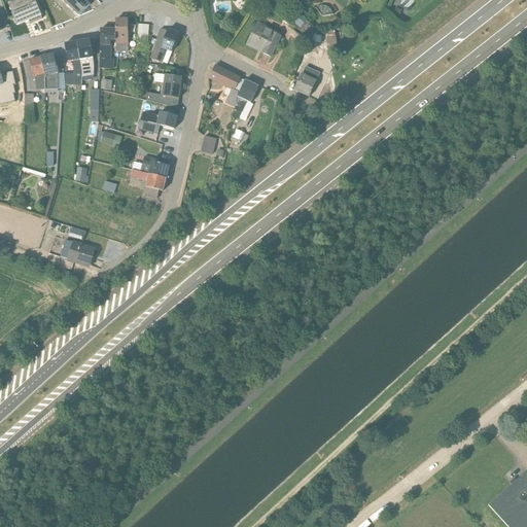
[(33,0),(18,0),(8,4),(12,14),(11,14),(16,26),(28,22),(30,24),(41,19),(40,16),(41,15),(35,2),(35,3),(33,0)]
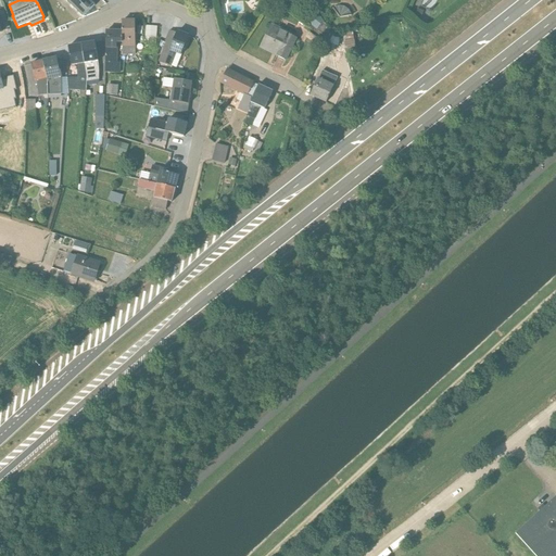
[(65,0),(65,1),(83,17),(95,5),(89,0),(65,0)]
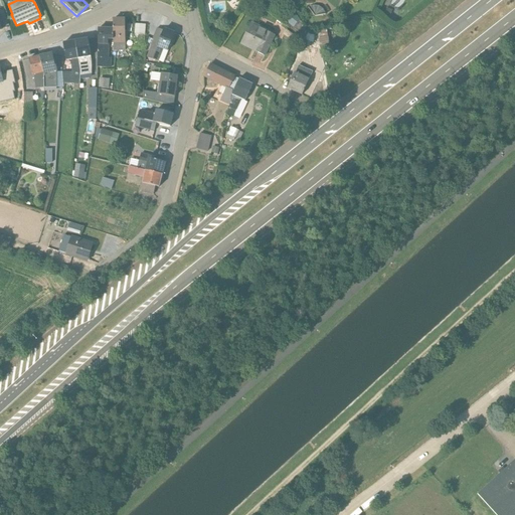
[(315,16),(325,14),(323,10),(319,7),(313,6),(308,8),(315,16)]
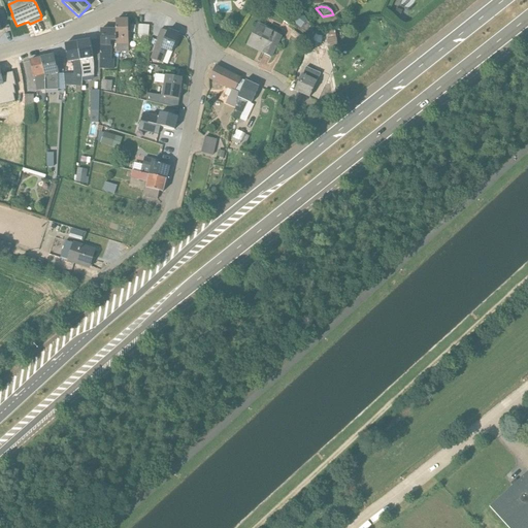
[(306,22),(301,15),(293,25),(299,29),(306,22)]
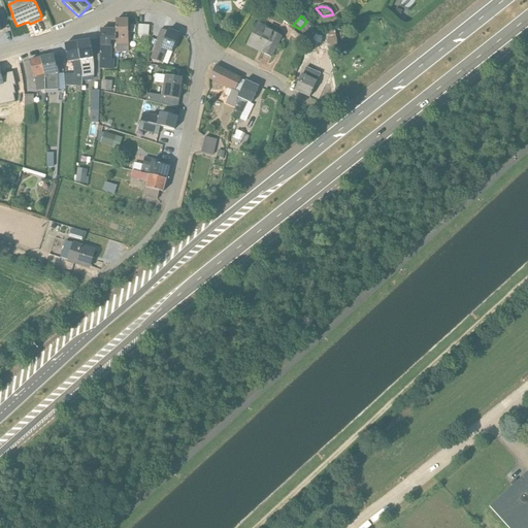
[(128,52),(128,20),(116,21),(116,30),(116,41),(116,52),(128,52)]
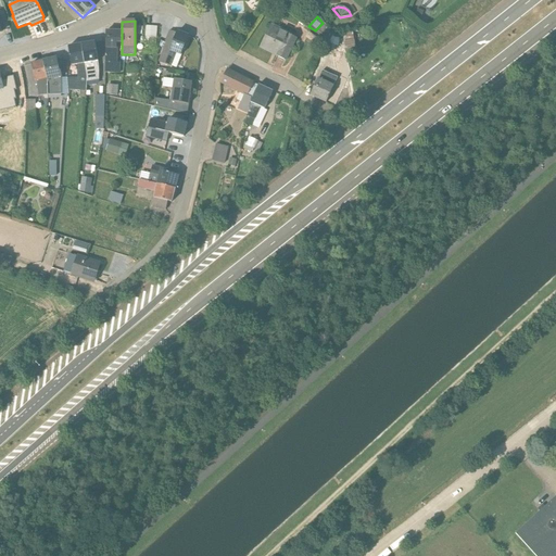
[(281,29),(272,24),(260,48),(285,61),(295,38),(280,30),(281,29)]
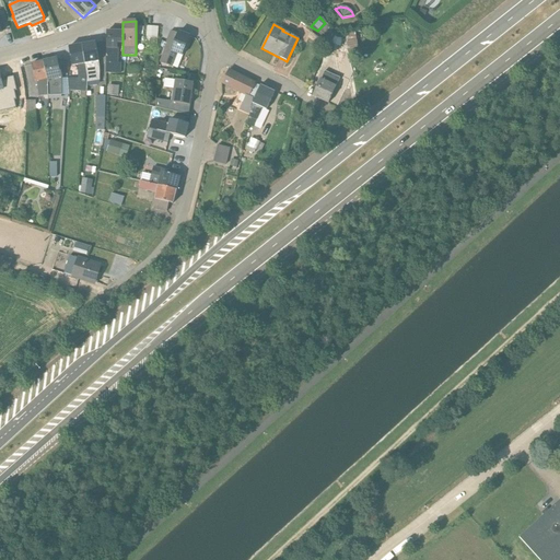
[(143,42),(150,42),(149,47),(147,46),(147,49),(150,50),(150,51),(151,51),(151,50),(154,50),(154,47),(156,47),(158,27),(147,26),(146,37),(143,37),(143,42)]
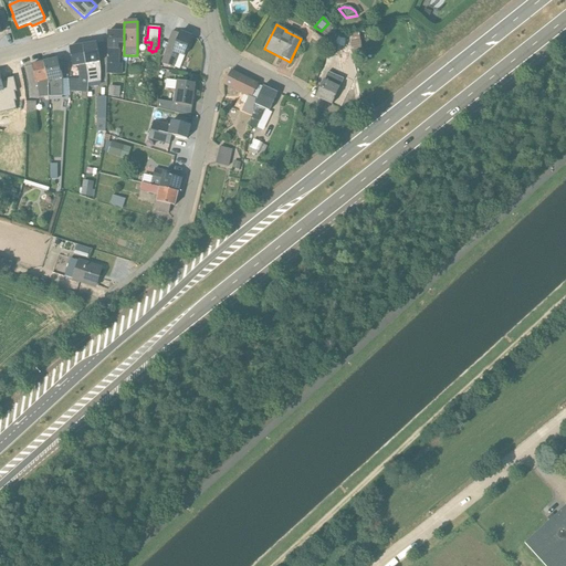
[(179,70),(191,38),(179,33),(173,31),(167,43),(168,43),(160,62),(173,67),(174,66),(179,70)]
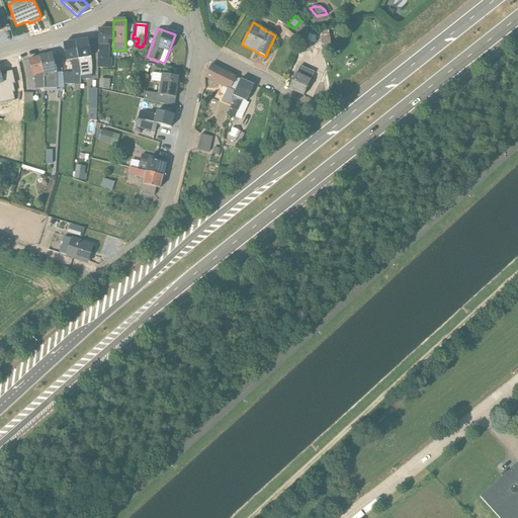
[(328,28),(318,30),(322,54),(333,52),(328,28)]
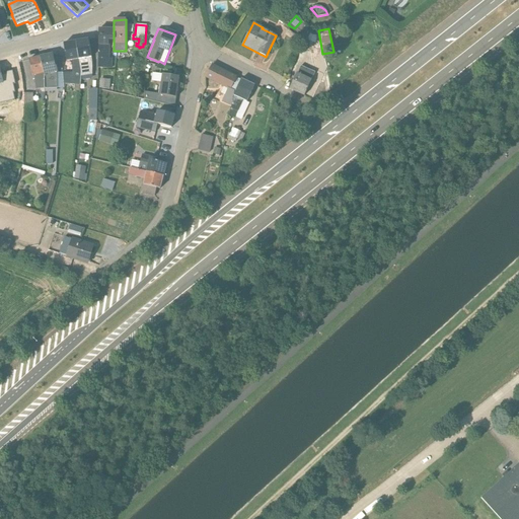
[(99,68),(112,68),(112,58),(109,58),(109,41),(114,41),(114,29),(98,29),(99,68)]
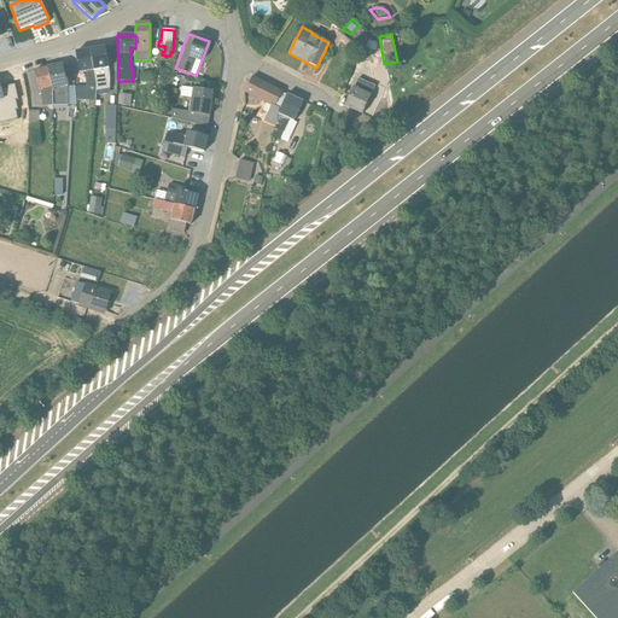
[(343,36),(339,41),(356,53),(363,44),(360,41),(357,45),(355,42),(354,44),(343,36)]
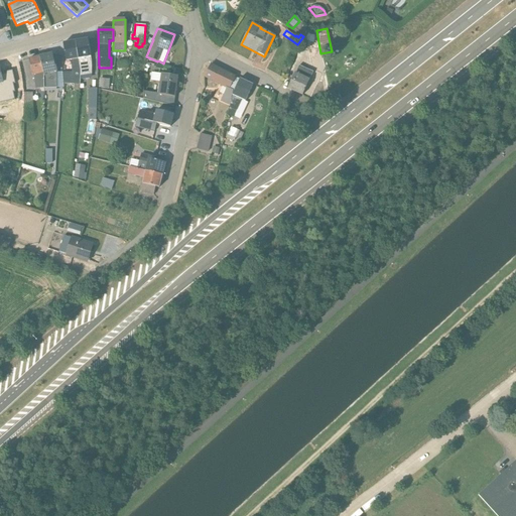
[(304,40),(312,43),(316,35),(308,32),(304,40)]
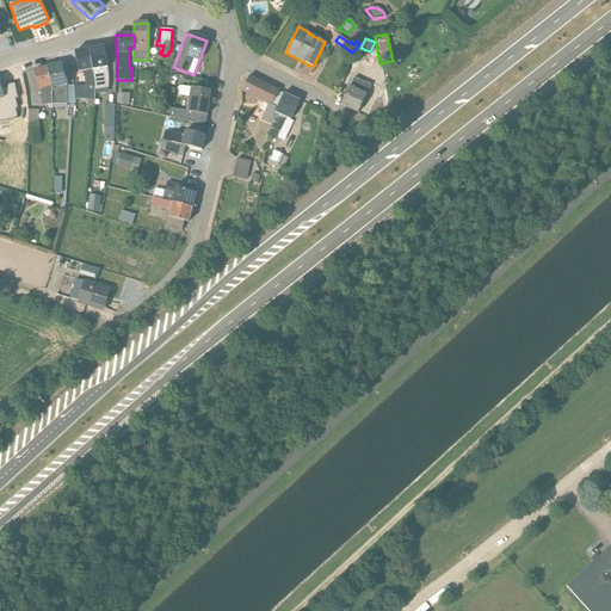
[(104,47),(90,49),(94,85),(94,90),(107,87),(107,74),(104,47)]
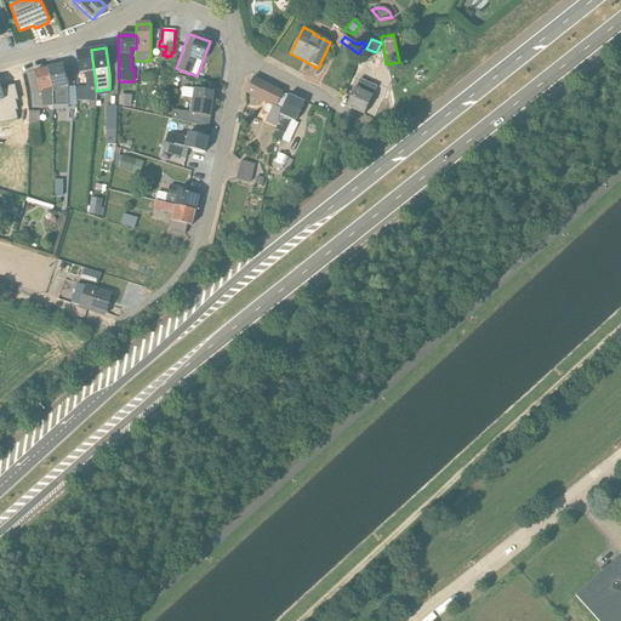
[(77,102),(89,102),(89,109),(95,109),(96,91),(96,86),(91,50),(77,52),(79,74),(85,73),(85,79),(87,80),(86,80),(85,87),(75,87),(77,102)]
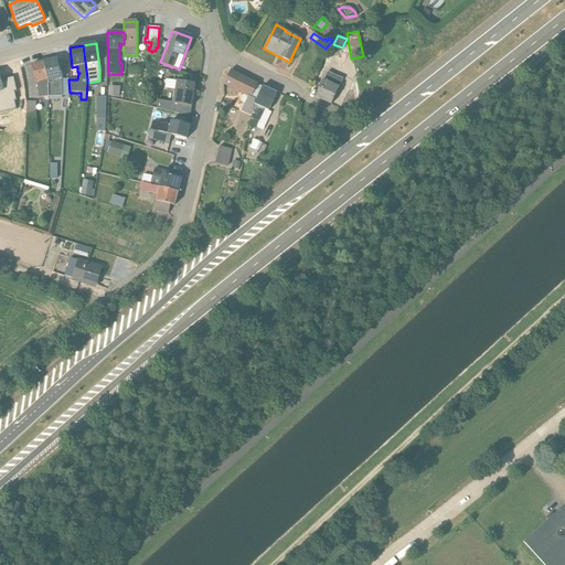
[(62,100),(62,96),(70,96),(70,93),(68,80),(68,78),(61,80),(56,60),(43,62),(48,82),(48,96),(48,100),(62,100)]
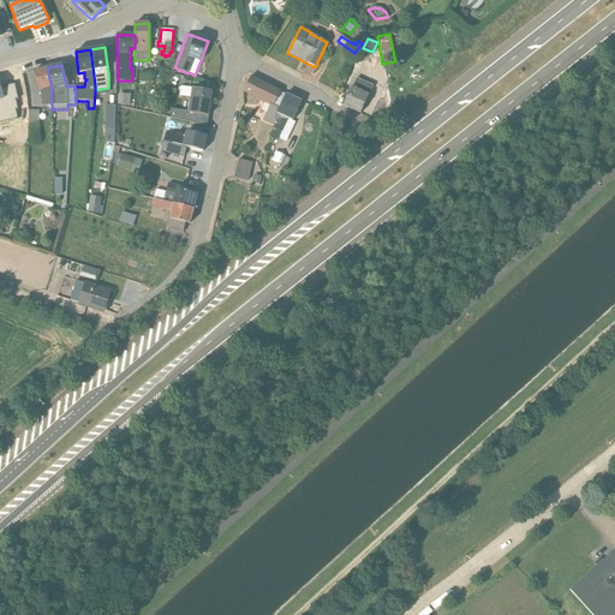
[(42,106),(52,105),(52,89),(47,67),(34,71),(39,91),(41,91),(42,106)]
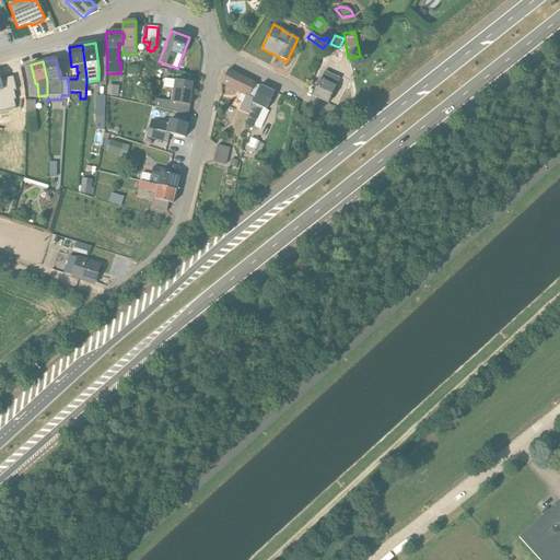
[(245,95),(238,111),(249,115),(252,104),(259,86),(255,84),(255,83),(228,70),(221,83),(245,95)]
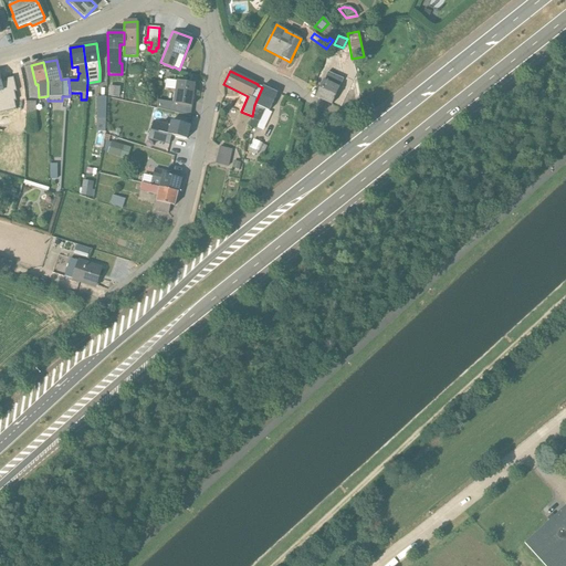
[(327,73),(316,97),(332,104),(339,87),(341,88),(344,80),(327,73)]
